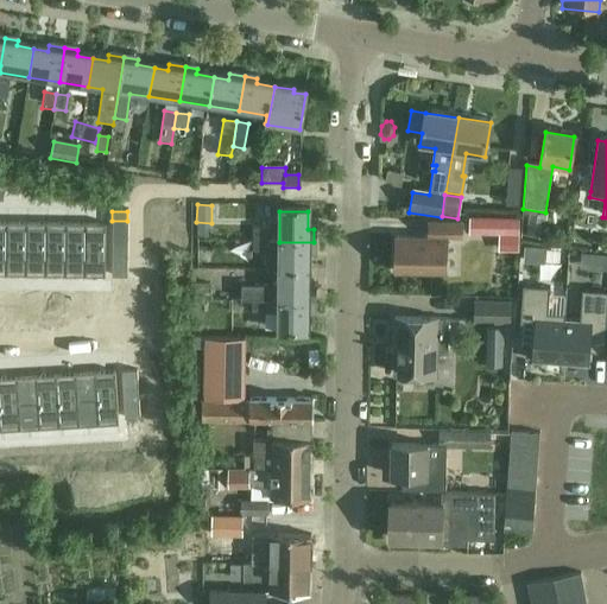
[(190,247),(190,213),(172,214),(172,247),(190,247)]
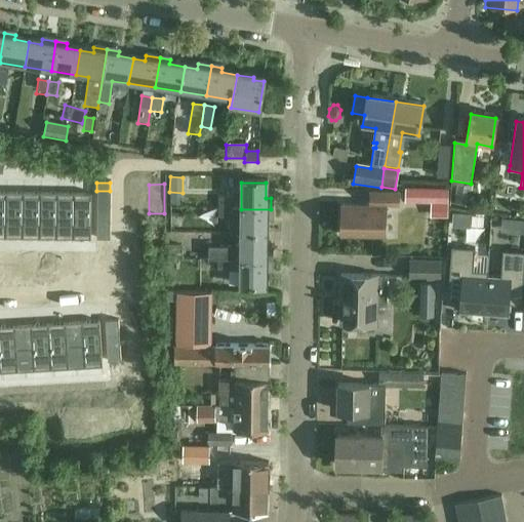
[(442,191),(404,190),(404,204),(429,205),(442,205),(442,191)]
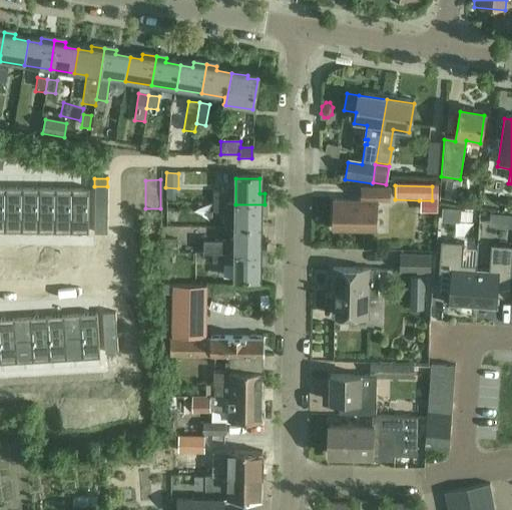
[(107,186),(94,186),(94,194),(107,194),(107,186)]
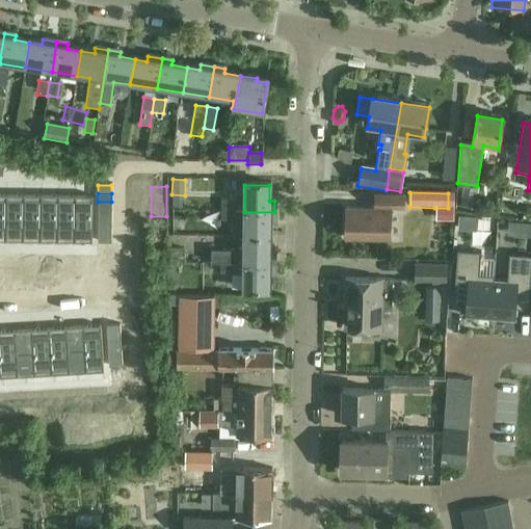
[(344,241),(391,242),(391,210),(404,210),(404,195),(373,194),(373,209),(345,208),(344,241)]
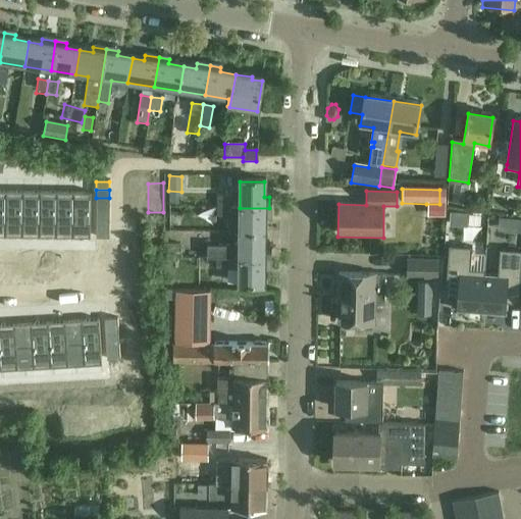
[(22,193),(5,193),(5,238),(21,238),(22,193)]
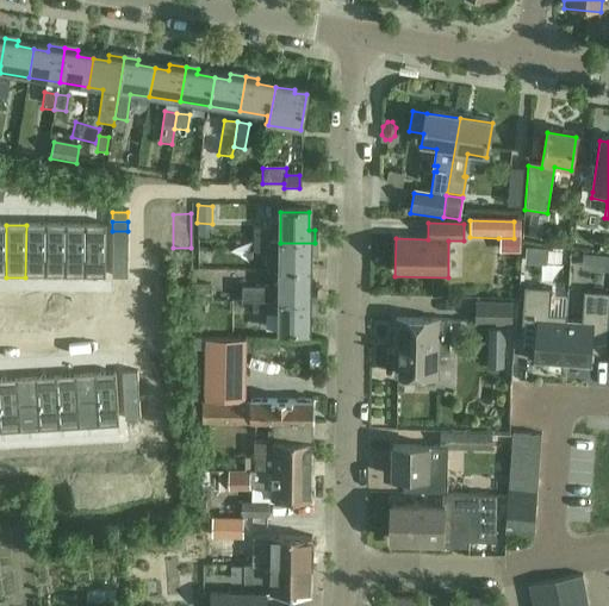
[(45,225),(26,225),(25,277),(45,277),(45,225)]
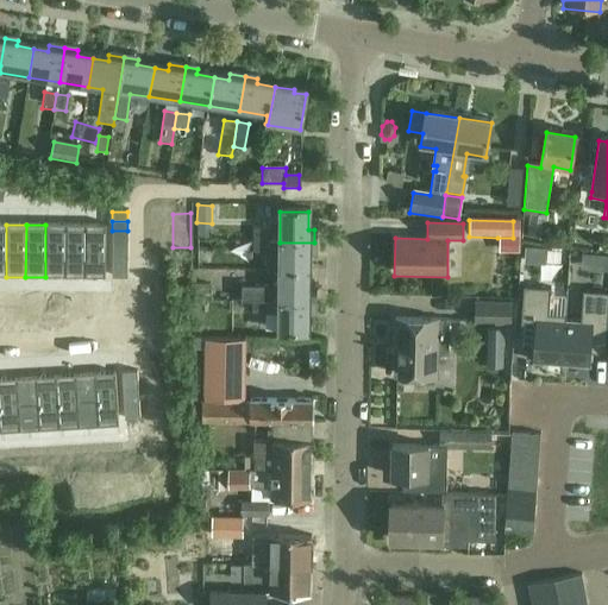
[(66,225),(45,225),(45,277),(64,277),(66,225)]
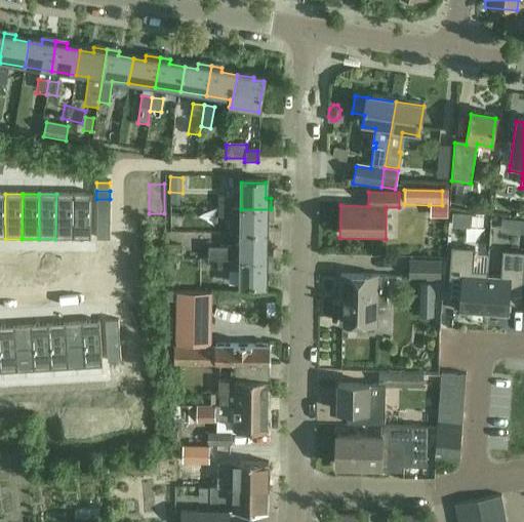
[(73,195),(56,194),(55,239),(73,240),(73,195)]
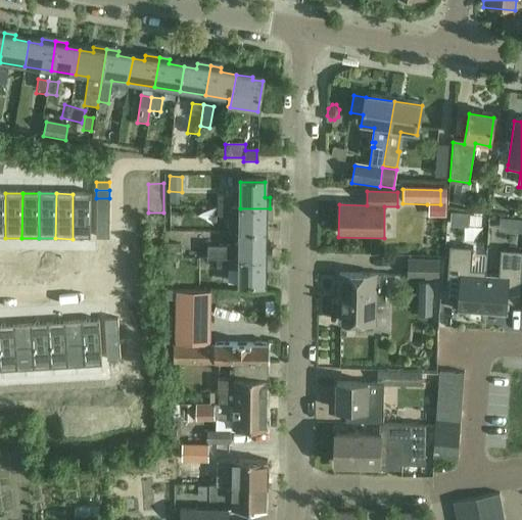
[(90,194),(73,194),(73,239),(90,239),(90,194)]
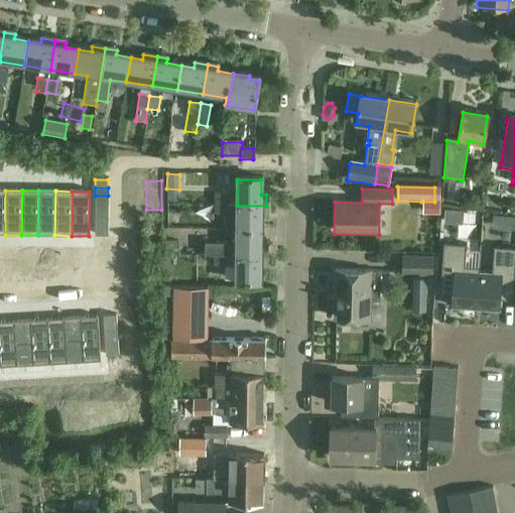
[(214,195),(214,205),(228,206),(227,205),(227,195),(214,195)]
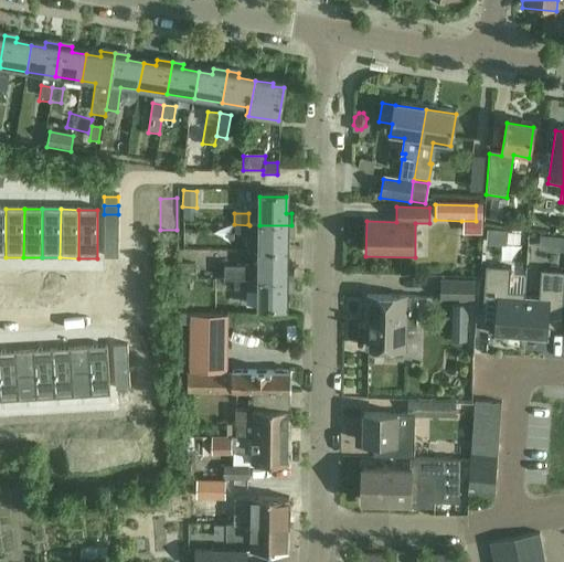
[(118,214),(104,214),(104,223),(118,223),(118,214)]
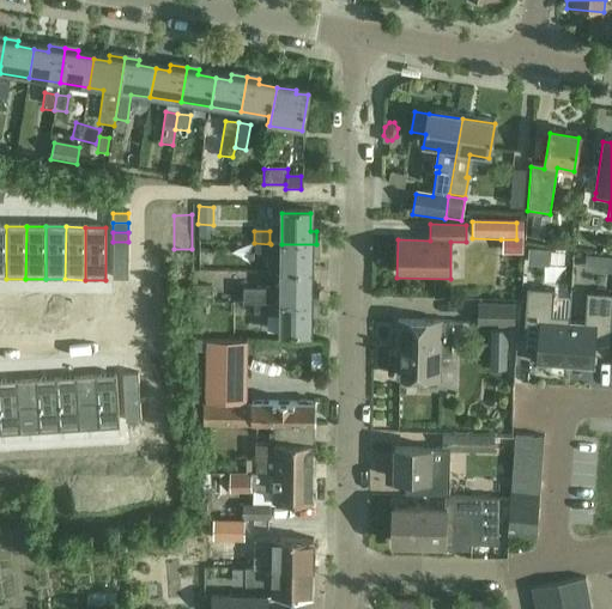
[(501,239),(501,255),(519,256),(520,239),(516,239),(501,239)]
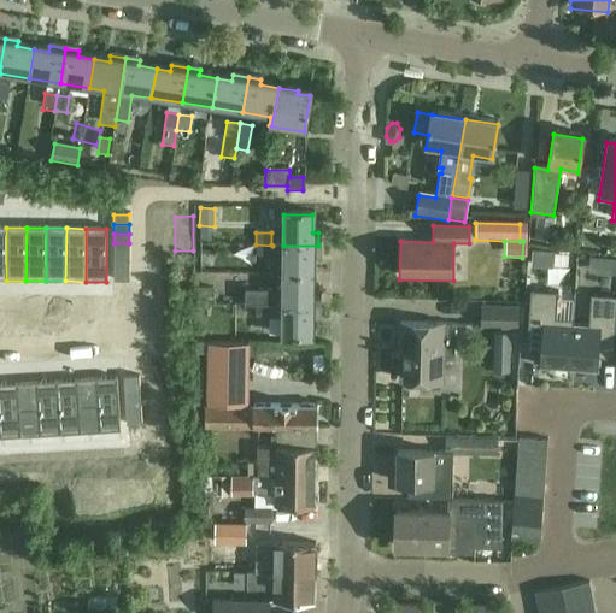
[(129,243),(113,243),(113,253),(129,253),(129,243)]
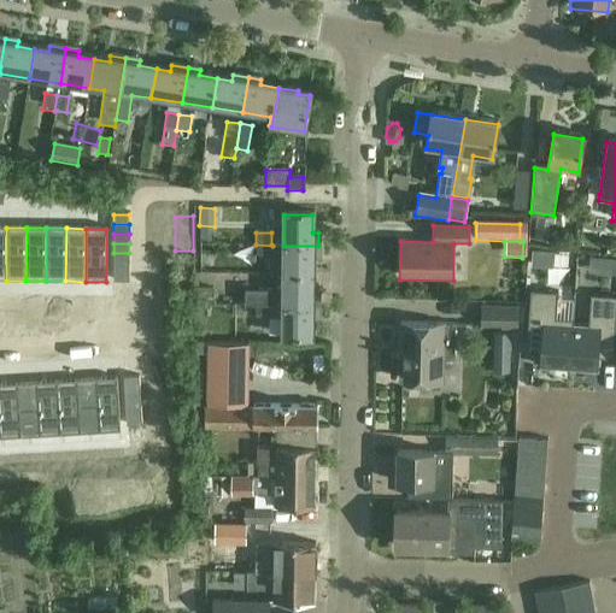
[(317,263),(318,246),(283,246),(273,246),(256,245),(256,257),(282,257),(282,276),(312,277),(312,263),(317,263)]
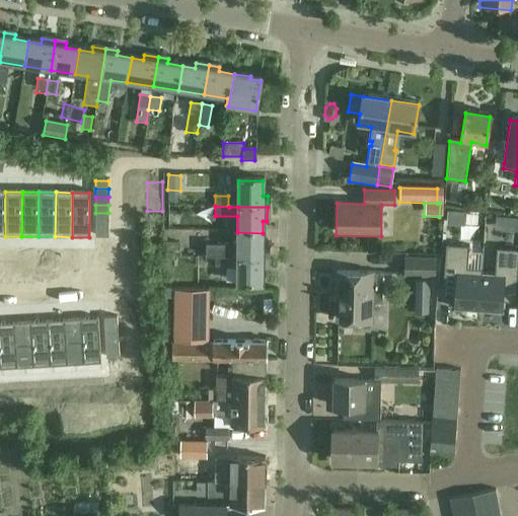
[(108,213),(95,213),(95,221),(107,221),(108,213)]
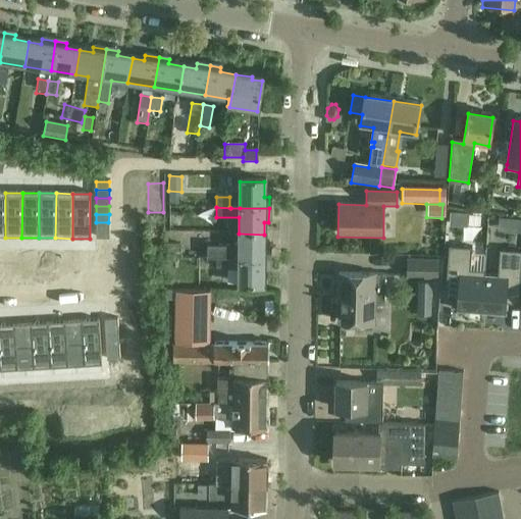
[(108,222),(96,222),(96,230),(108,230),(108,222)]
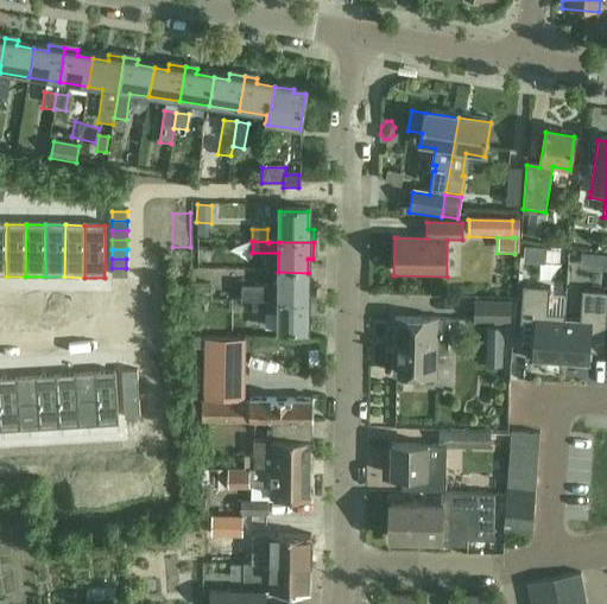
[(188,292),(188,261),(177,261),(177,292),(188,292)]
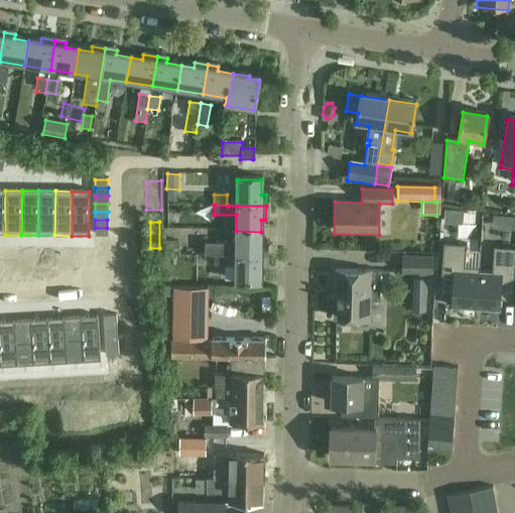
[(107,228),(95,228),(94,236),(107,236),(107,228)]
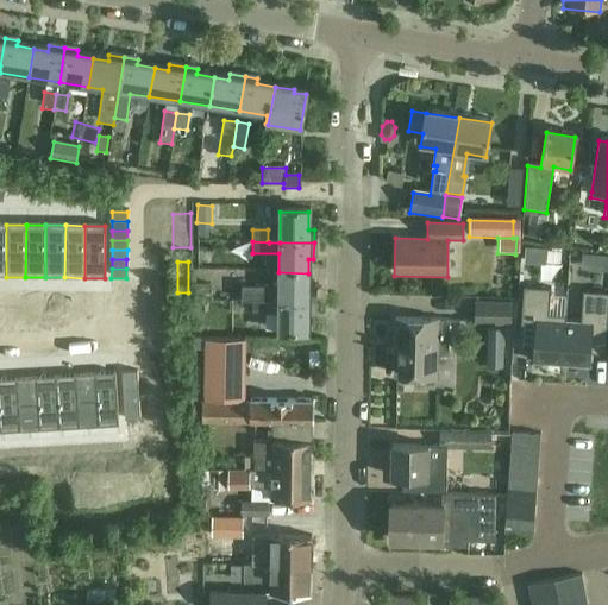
[(308,290),(308,273),(279,272),(277,288),(240,287),(240,302),(251,303),(267,303),(279,303),(313,304),(313,290),(308,290)]
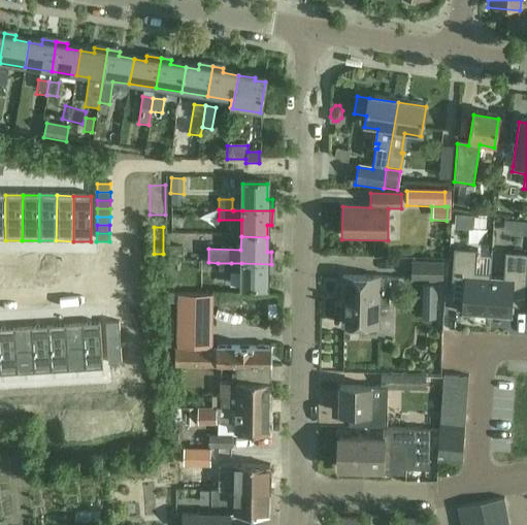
[(194,248),(176,248),(177,263),(194,263),(194,248)]
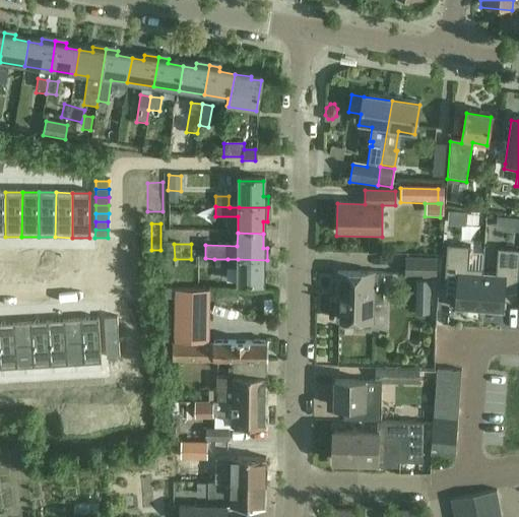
[(446,255),(443,299),(453,299),(456,300),(455,306),(455,310),(478,312),(481,275),(481,270),(468,269),(469,248),(446,246),(446,248),(447,248),(446,255)]
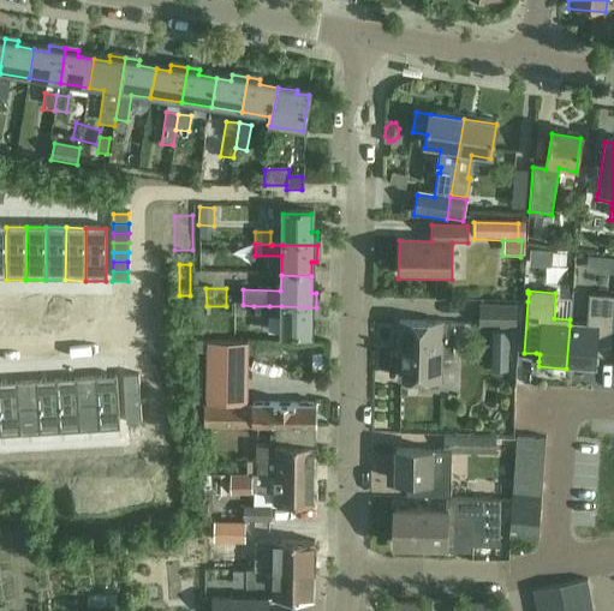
[(570,325),(566,369),(594,371),(595,358),(610,359),(613,312),(613,297),(588,295),(585,327),(571,325),(570,325)]
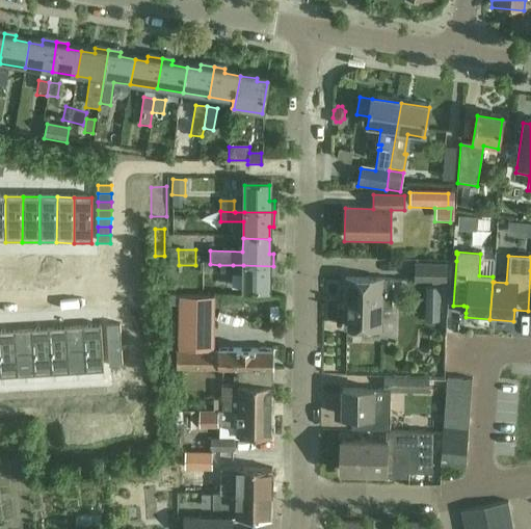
[(233,275),(233,265),(219,265),(219,275),(233,275)]
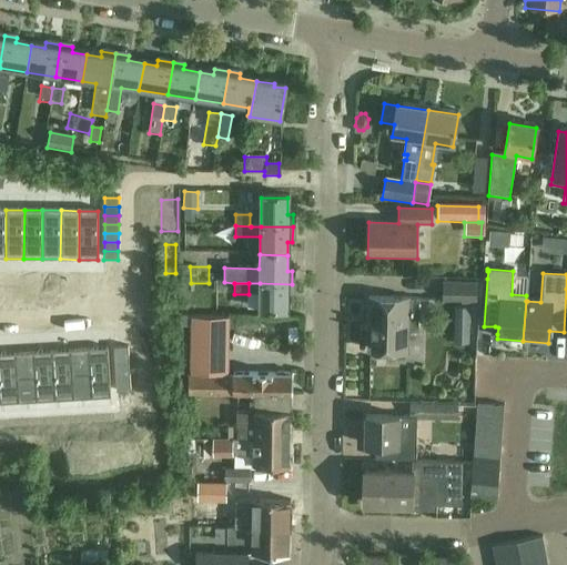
[(292,298),(292,284),(260,283),(260,312),(286,313),(286,298),(292,298)]
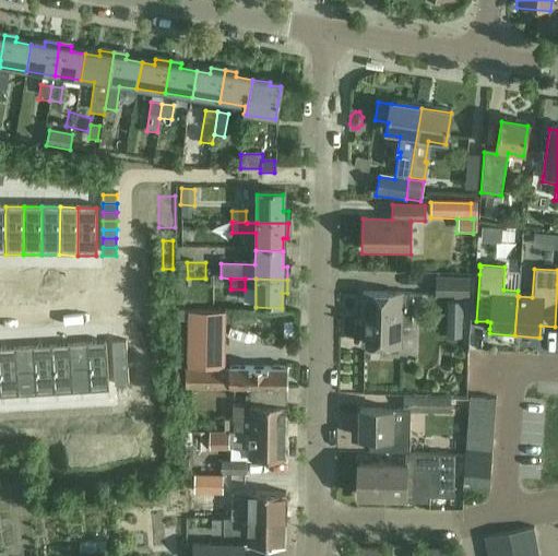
[(467,299),(467,281),(437,281),(437,298),(467,299)]
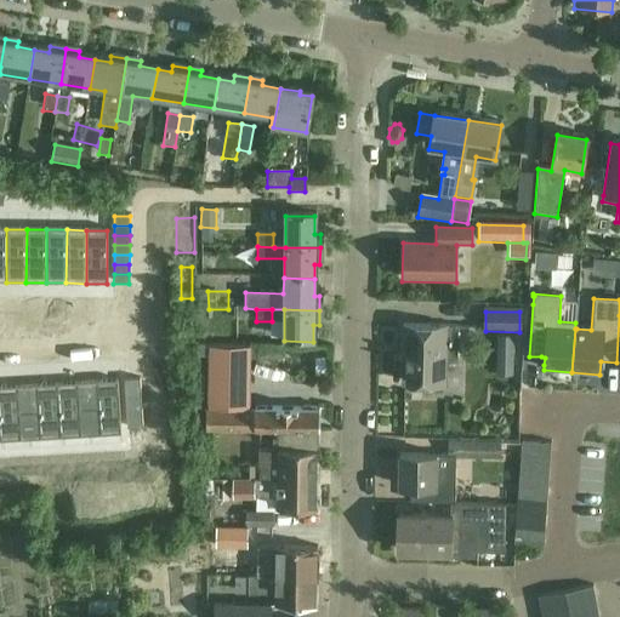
[(458,363),(458,330),(403,326),(402,349),(407,349),(405,386),(444,387),(445,363),(458,363)]
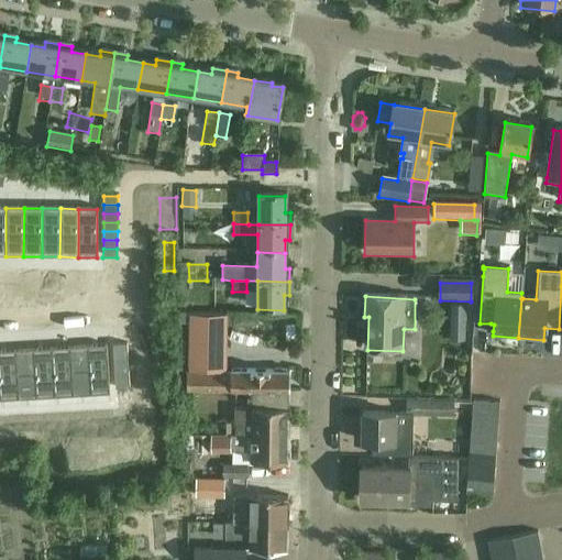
[(449,325),(449,333),(463,335),(464,325),(464,307),(450,306),(449,325)]
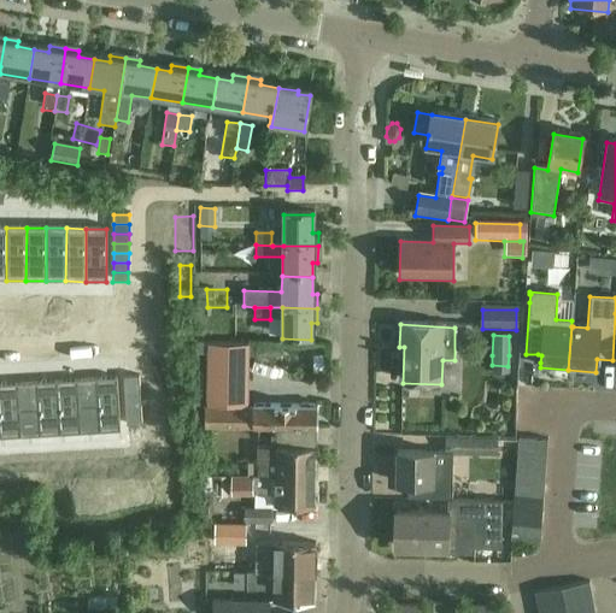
[(316,429),(316,407),(252,406),(252,408),(246,408),(247,346),(207,345),(206,407),(204,407),(204,428),(275,429),(316,429)]
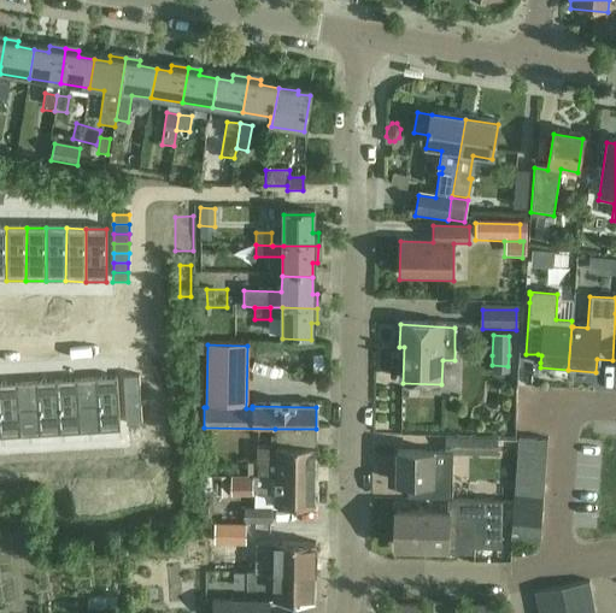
[(281,347),(256,347),(256,359),(281,359),(281,347)]
